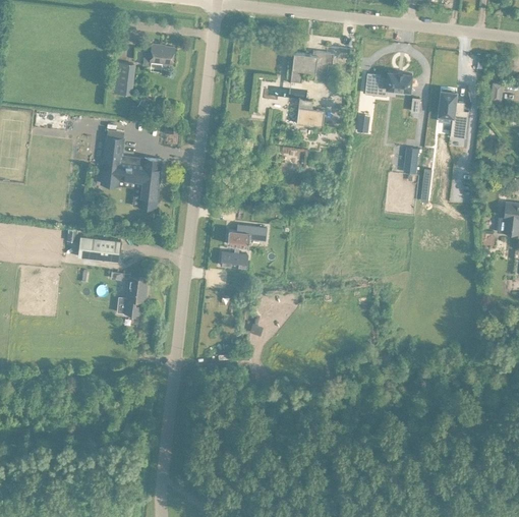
[(143,53),(142,66),(150,66),(151,62),(162,63),(161,66),(163,68),(168,68),(170,67),(171,64),(172,64),(173,47),(164,46),(164,47),(161,47),(161,45),(152,44),(151,54),(143,53)]
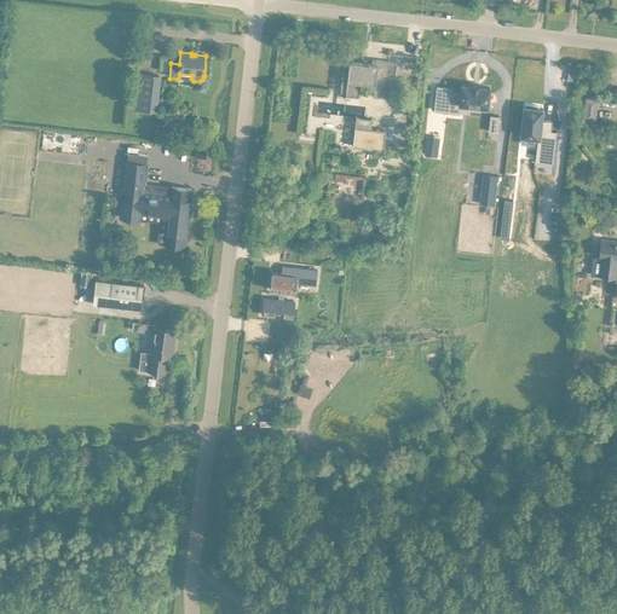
[(373,94),(373,96),(387,97),(390,77),(395,77),(396,63),(372,61),(370,65),(349,63),(345,92),(358,93),(359,84),(374,86),(373,94)]
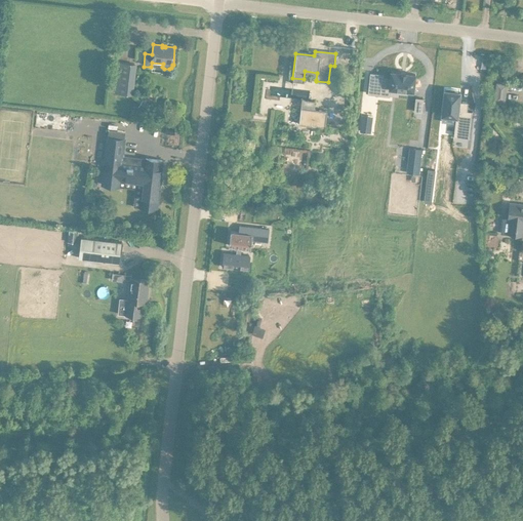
[(117,63),(114,93),(130,95),(133,65),(117,63)]
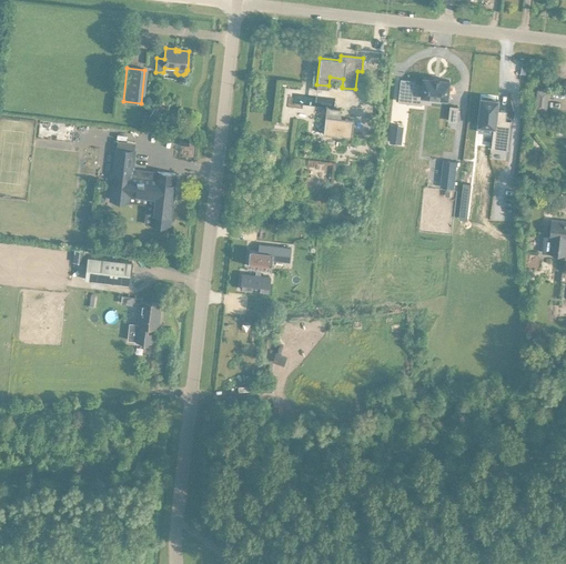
[(401,80),(397,102),(411,104),(421,104),(421,100),(431,101),(446,102),(446,99),(448,81),(438,80),(433,80),(423,79),(422,86),(414,86),(414,82),(401,80)]
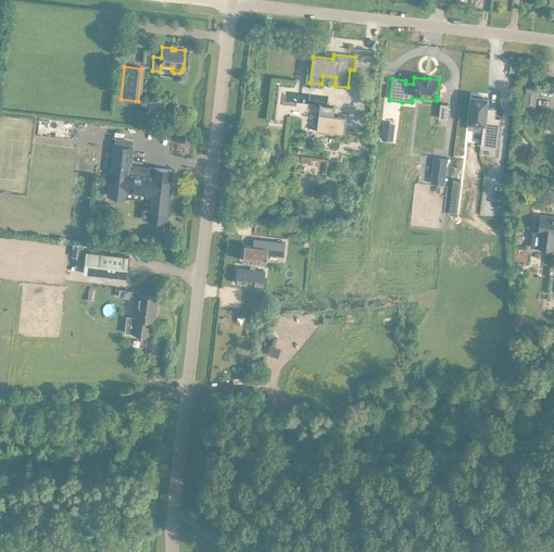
[(526,90),(524,108),(532,108),(534,91),(526,90)]
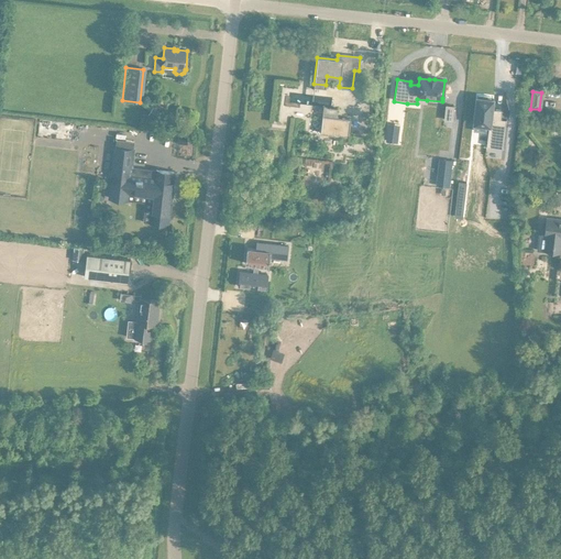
[(476,98),(473,124),(488,127),(486,148),(502,149),(506,120),(501,120),(501,111),(492,110),(493,100),(490,99),(490,97),(477,96),(477,98),(476,98)]
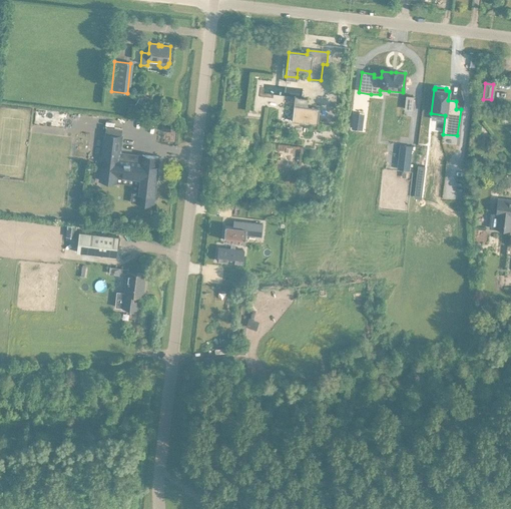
[(406,97),(404,109),(411,110),(413,97),(406,97)]
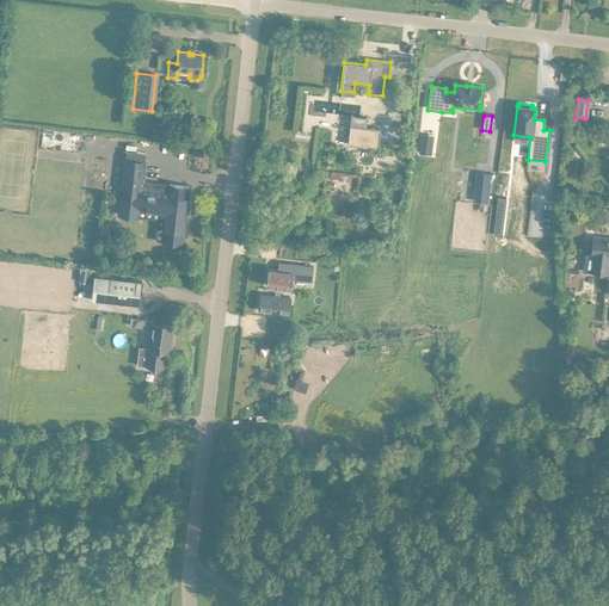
[(165,119),(160,125),(168,130),(172,124),(165,119)]
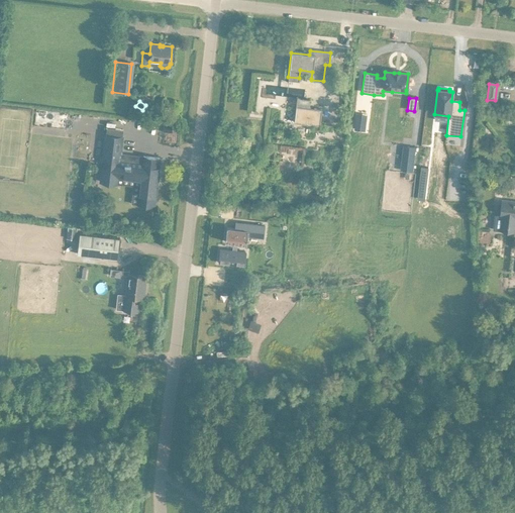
[(293,123),(319,126),(321,110),(295,107),(293,123)]
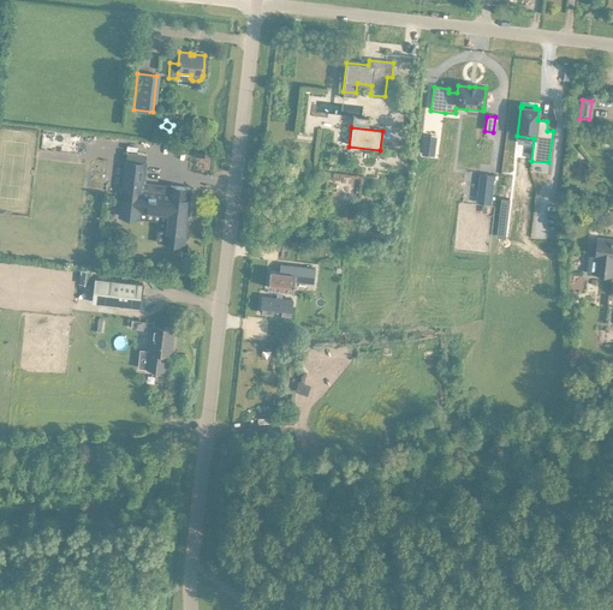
[(423,136),(421,155),(433,156),(436,138),(423,136)]
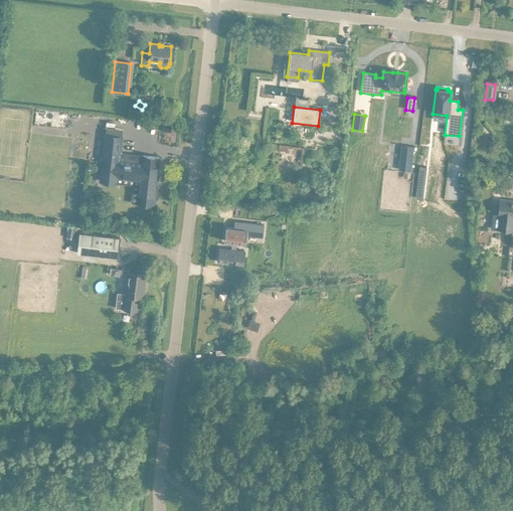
[(105,136),(100,182),(116,184),(117,178),(139,180),(137,204),(153,206),(156,182),(157,182),(158,172),(157,172),(158,159),(142,157),(141,164),(119,161),(122,137),(105,136)]
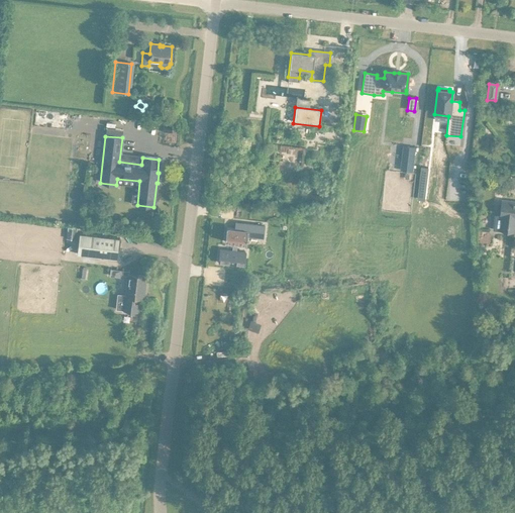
[(409,147),(406,172),(412,173),(415,148),(409,147)]
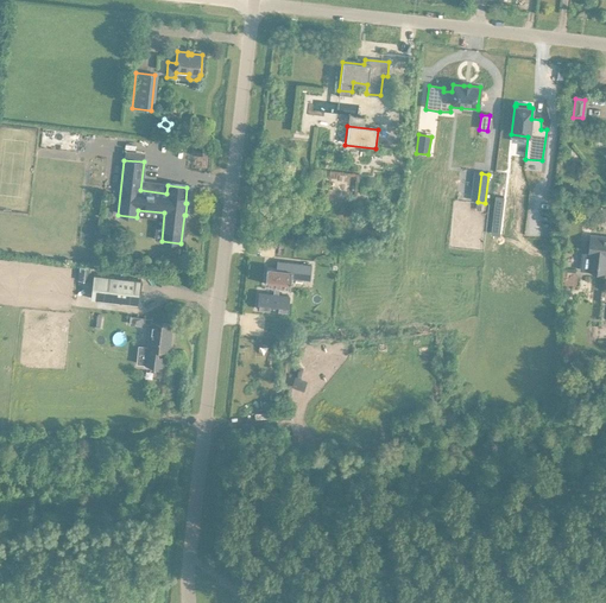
[(0,243),(25,247),(27,228),(0,223),(0,243)]
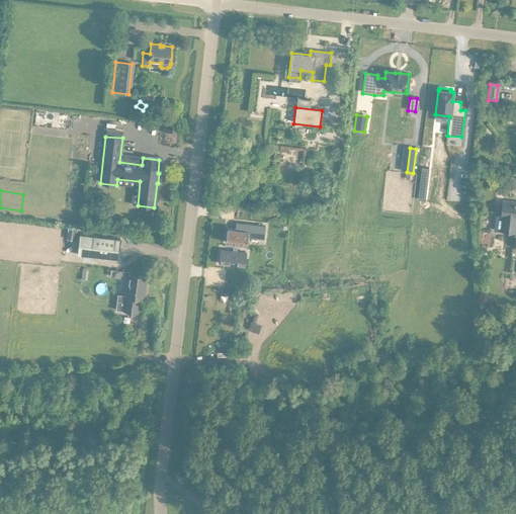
[(495,217),(494,231),(501,232),(501,229),(509,230),(509,228),(515,229),(515,220),(515,202),(502,201),(500,218),(495,217)]
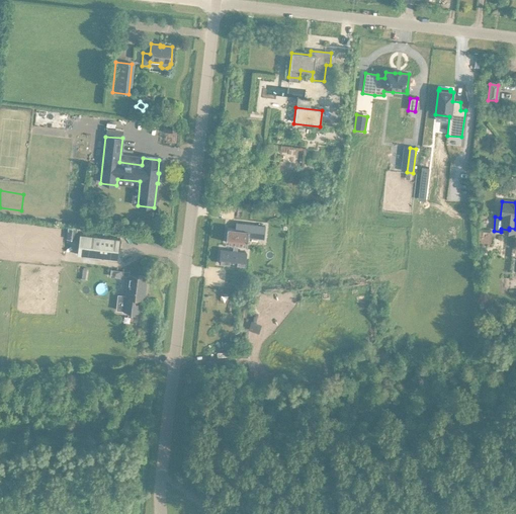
[(221,250),(219,264),(244,267),(246,253),(236,252),(237,244),(247,246),(248,238),(258,239),(260,227),(265,228),(265,227),(241,225),(240,231),(235,230),(227,229),(225,243),(233,244),(233,252),(221,250)]
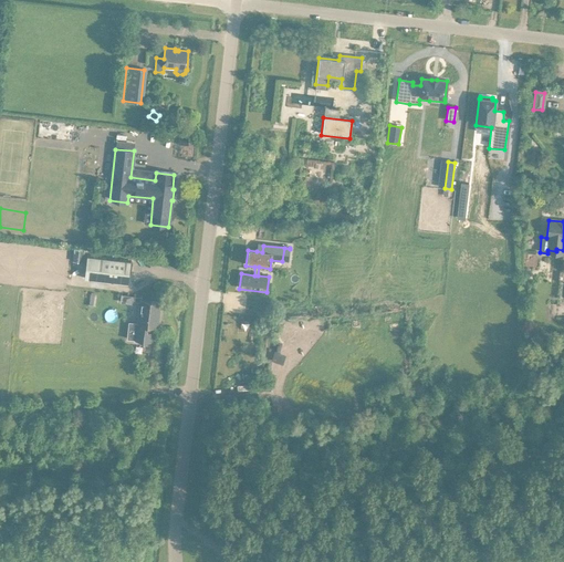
[(73,248),(72,259),(82,260),(83,249),(73,248)]
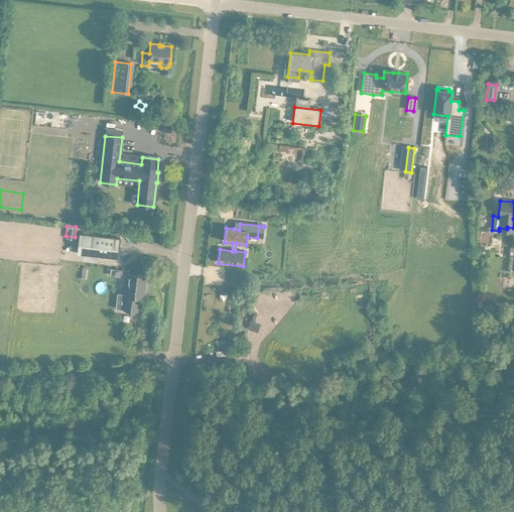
[(77,254),(117,259),(119,239),(79,234),(77,254)]
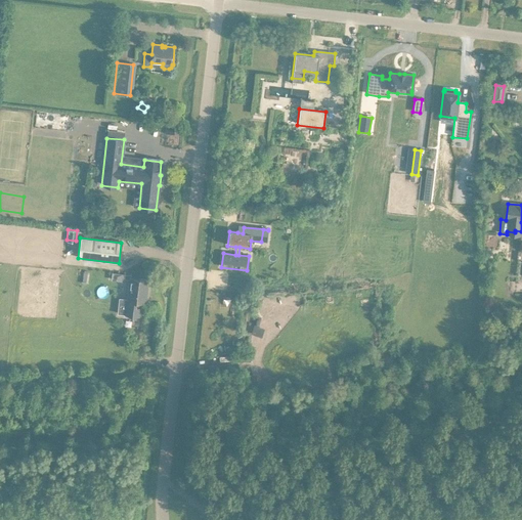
[(119,299),(118,314),(140,317),(141,302),(144,302),(147,280),(138,279),(138,282),(130,280),(128,300),(119,299)]
